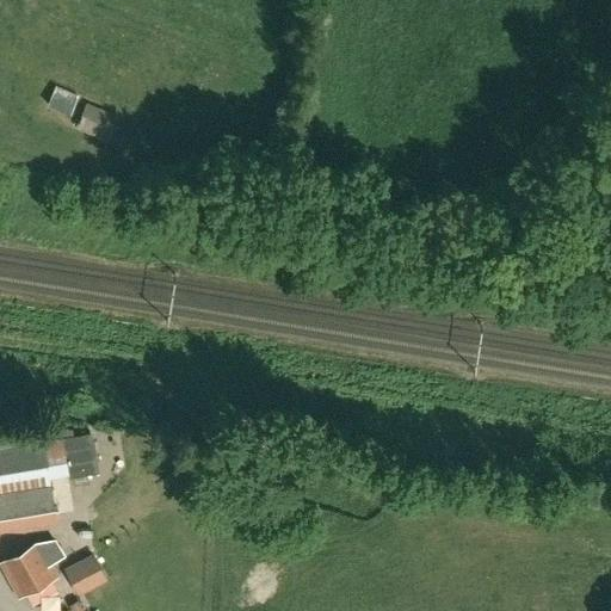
[(56,86),(48,104),(71,113),(78,96),(56,86)]
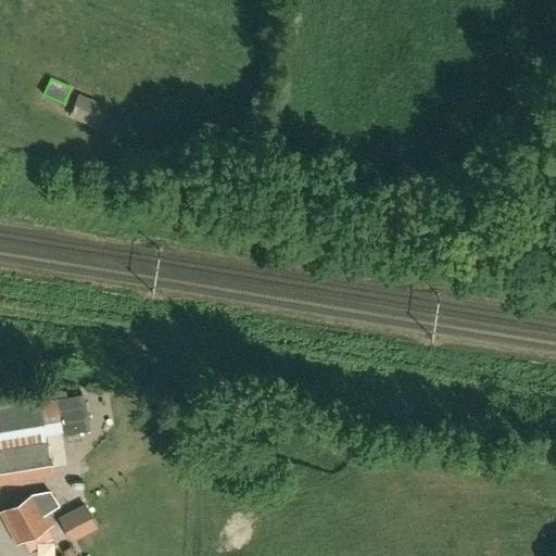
[(78,93),(68,116),(99,129),(109,106),(78,93)]
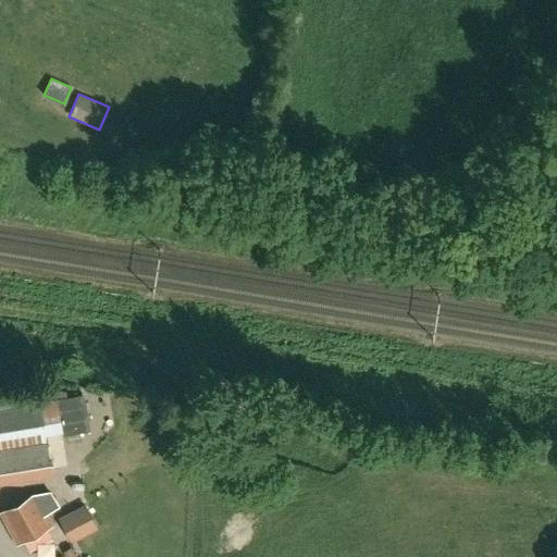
[(57,399),(53,382),(0,391),(0,483),(0,486),(52,477),(50,461),(45,434),(62,431),(57,399)]
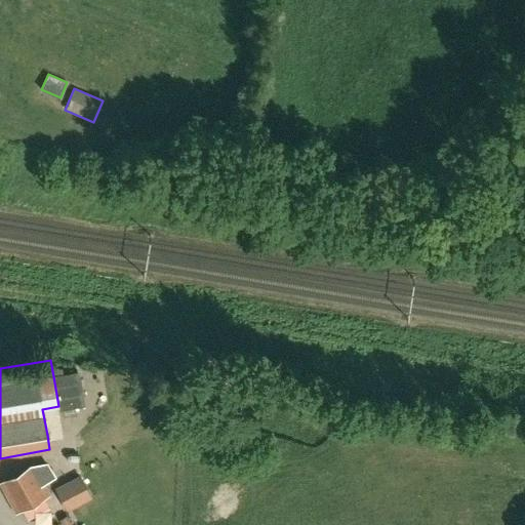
[(77,371),(53,376),(58,406),(59,409),(83,405),(77,371)]
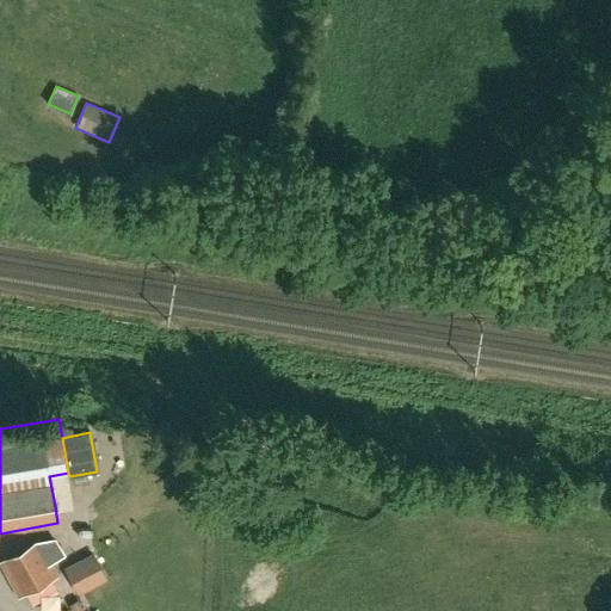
[(55,578),(38,545),(1,563),(18,596),(55,578)]
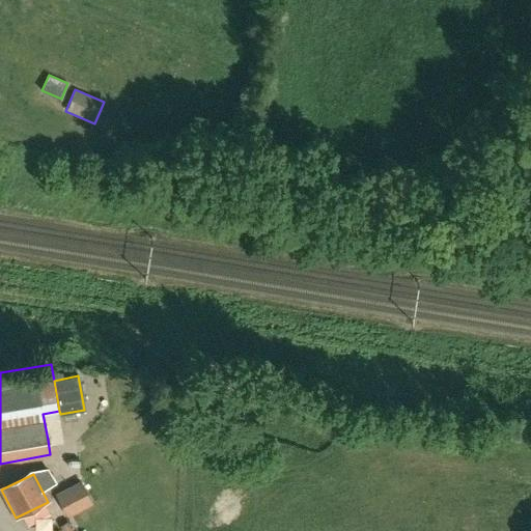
[(77,515),(104,503),(92,478),(66,491),(77,515)]
